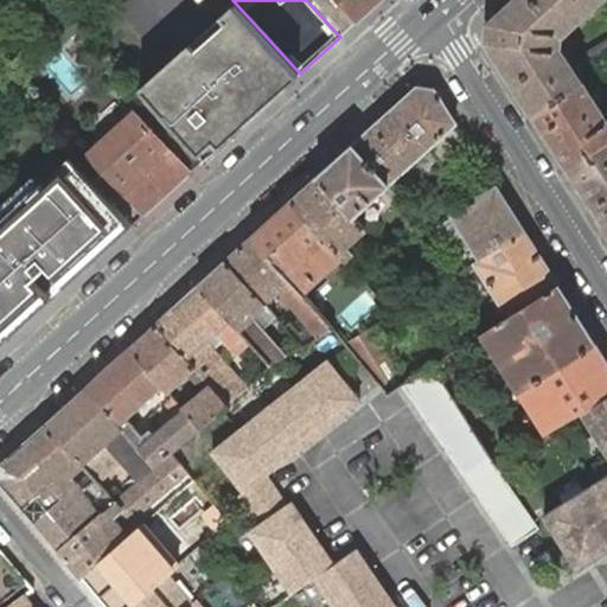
[(306,0),(340,37),(357,21),(379,0),(306,0)]
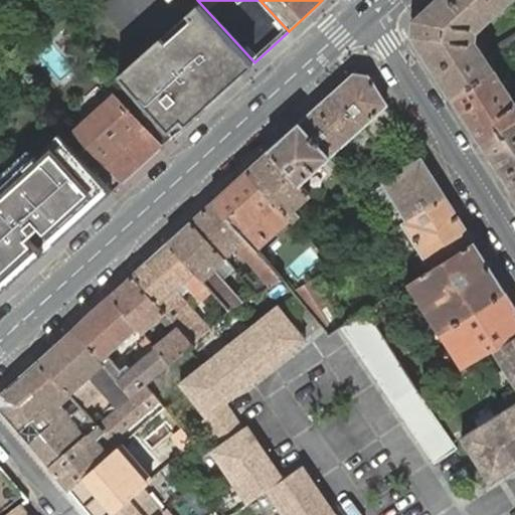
[(508,0),(434,0),(414,17),(412,33),(453,96),(495,68),(476,38),(477,28),(508,0)]
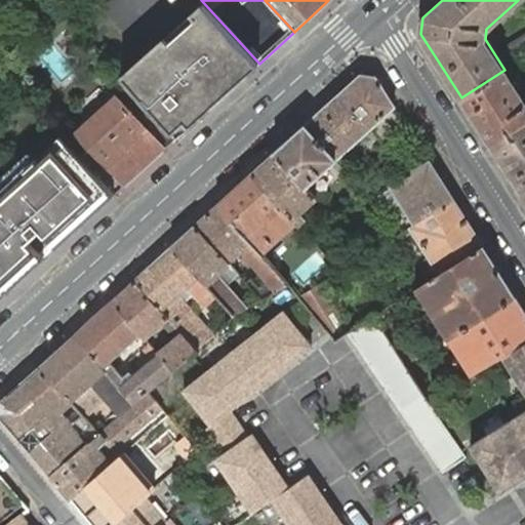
[(203,4),(122,77),(147,105),(176,138),(259,64),(203,4)]
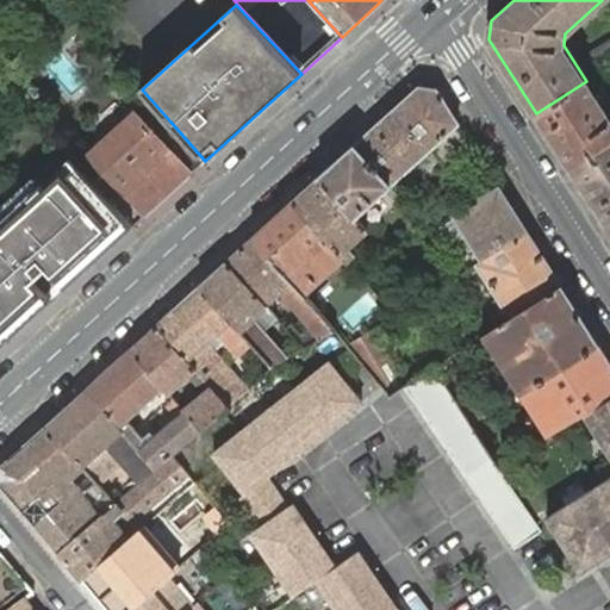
[(571,168),(609,142),(609,118),(586,81),(536,113),(571,168)]
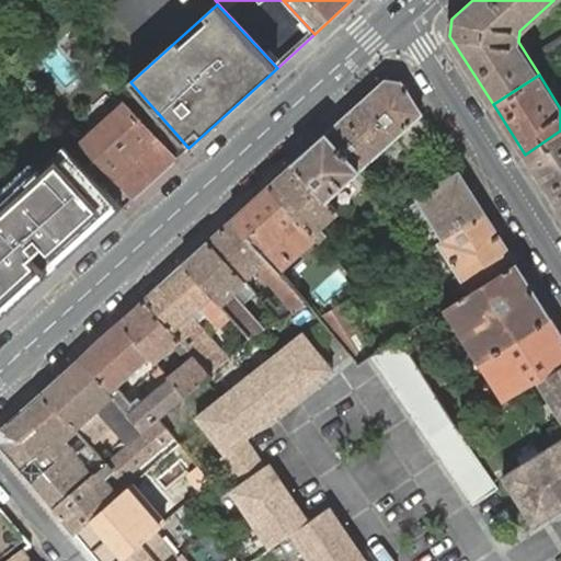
[(413,121),(422,112),(402,81),(386,79),(362,101),(395,137),(401,132),(413,121)]
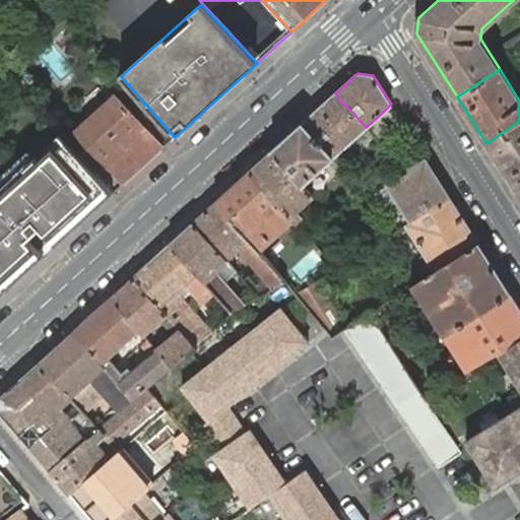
[(76,128),(125,182),(164,148),(175,137),(145,104),(133,115),(115,93),(76,128)]
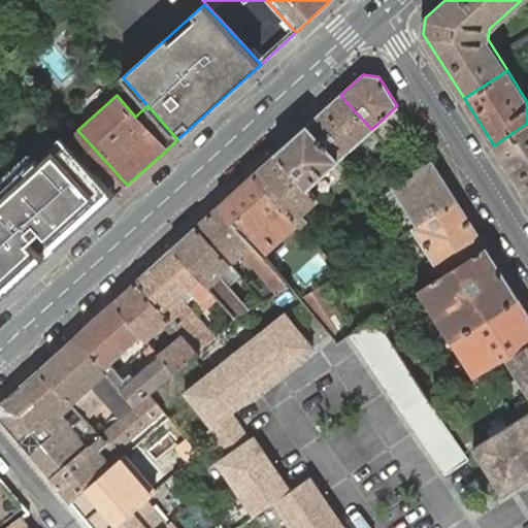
[(338,160),(371,129),(340,95),(307,125),(338,160)]
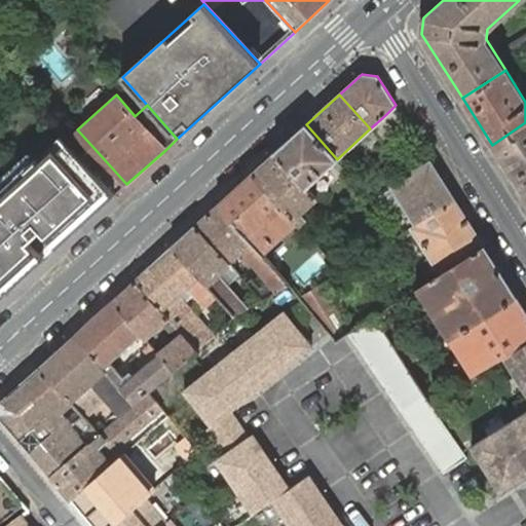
[(387,113),(376,123),(386,135),(398,124),(387,113)]
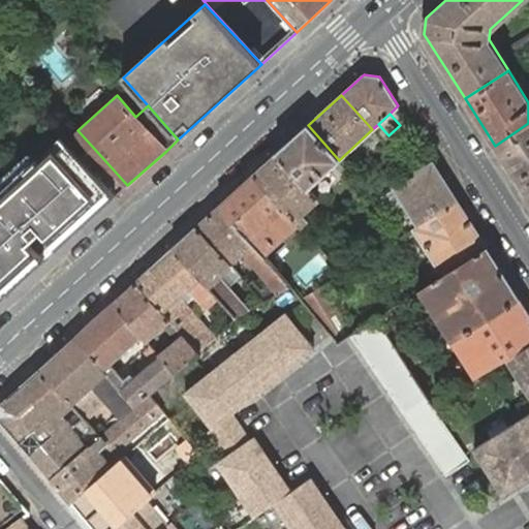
[(526,193),(528,191),(528,123),(495,146),(526,193)]
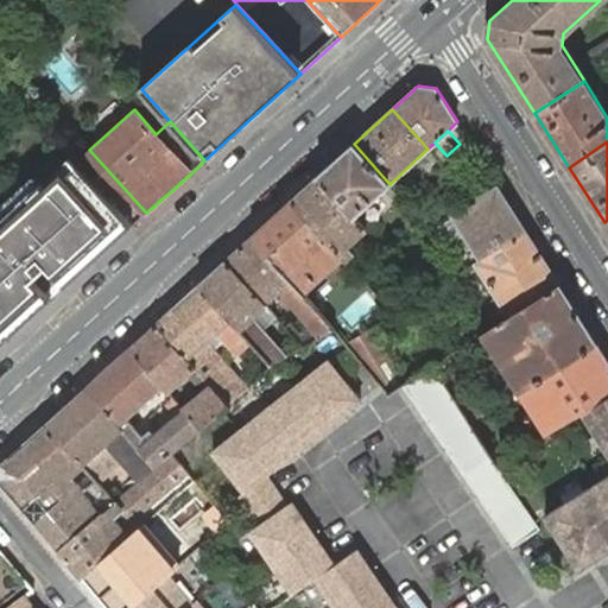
[(354,215),(390,184),(354,144),(318,176),(354,215)]
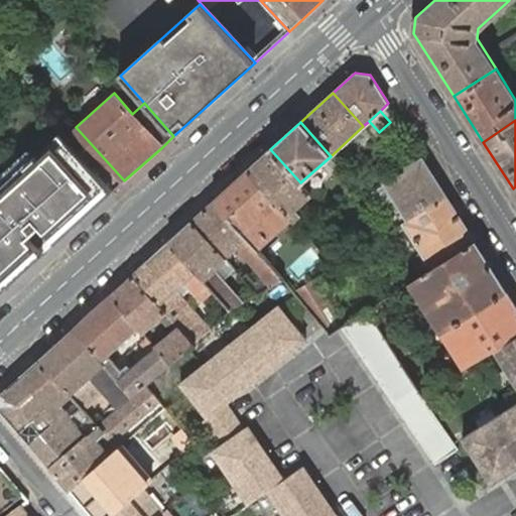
[(0,292),(113,191),(66,137),(0,197),(0,292)]
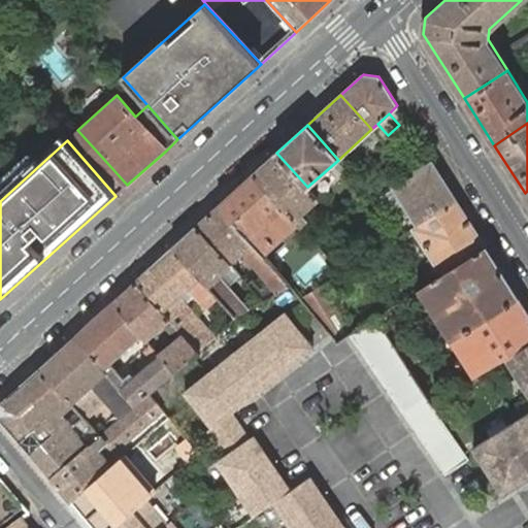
[(307,187),(276,153),(253,173),(291,215),(298,223),(301,226),(308,219),(302,211),(318,198),(307,187)]
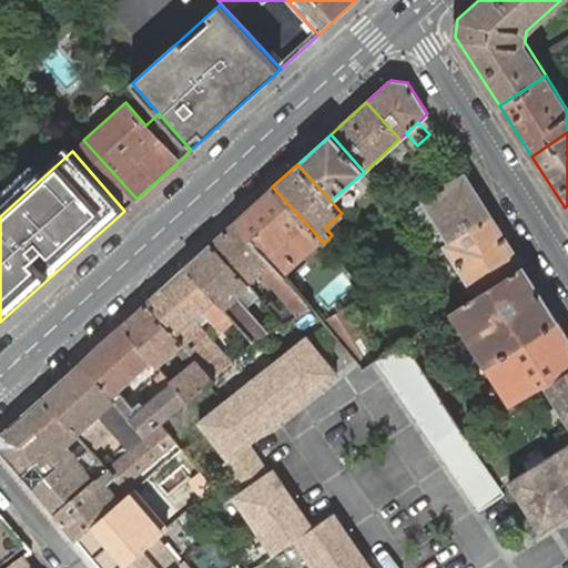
[(492,215),(465,173),(444,186),(424,200),(426,203),(411,213),(422,230),(436,220),(450,242),(492,215)]
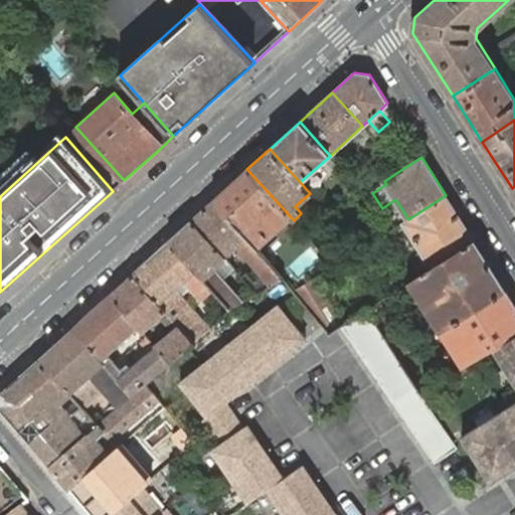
[(284,209),(246,169),(213,200),(247,238),(253,245),(267,233),(262,228),(284,209)]
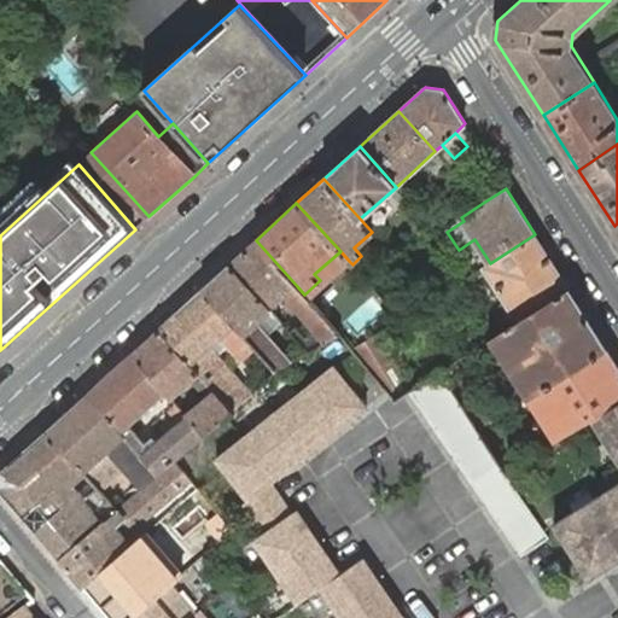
[(569,289),(535,234),(490,263),(484,267),(517,320),(569,289)]
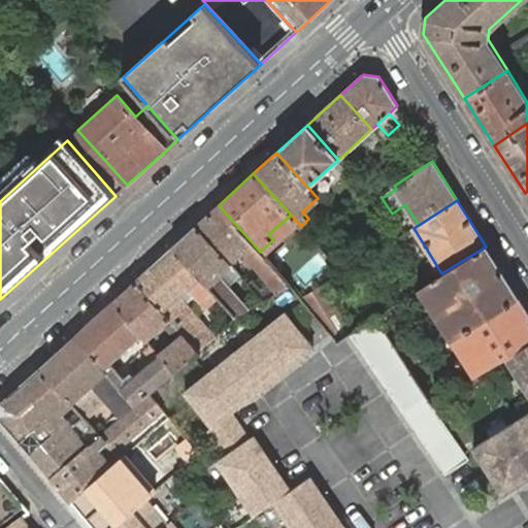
[(244,253),(279,292),(291,285),(273,266),(269,262),(263,255),(260,252),(254,244),(219,205),(196,226),(223,256),(231,265),(244,253)]
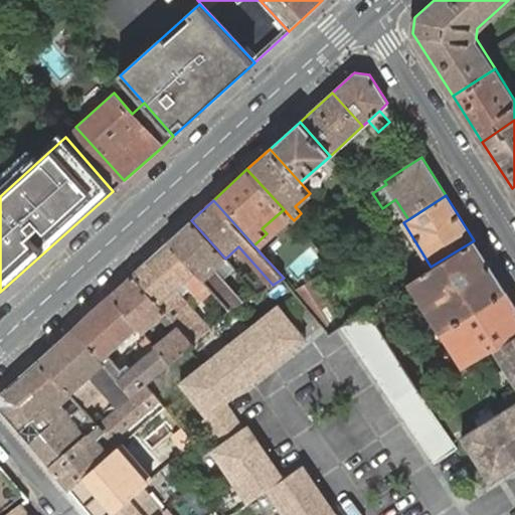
[(227,306),(230,309),(232,307),(242,301),(214,269),(206,261),(217,249),(191,220),(169,240),(203,279),(207,282),(211,288),(227,306)]
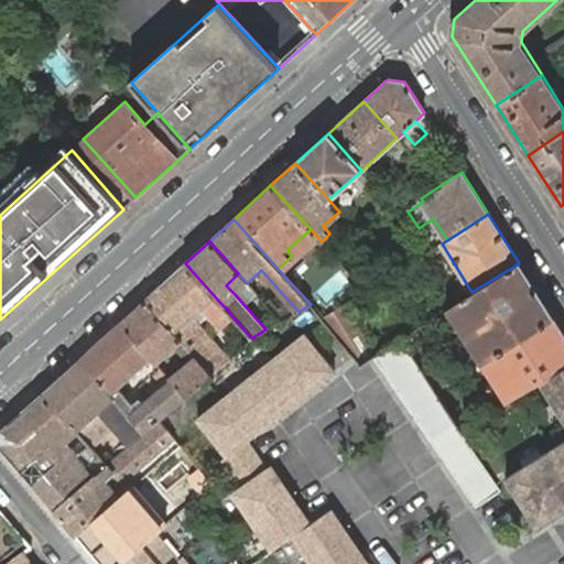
[(196,357),(213,375),(227,362),(188,318),(199,308),(212,322),(216,327),(231,315),(227,308),(223,305),(185,263),(144,301),(182,342),(196,357)]
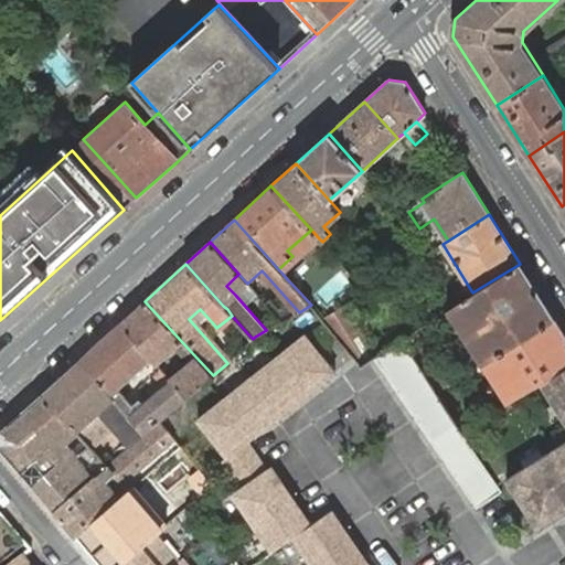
[(555,318),(520,264),(472,292),(455,305),(486,354),(479,358),(482,363),(489,360),(555,318)]
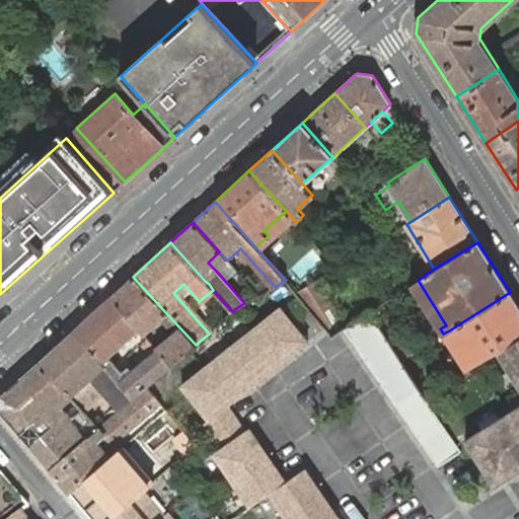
[(208,263),(216,271),(224,264),(227,261),(219,251),(208,263)]
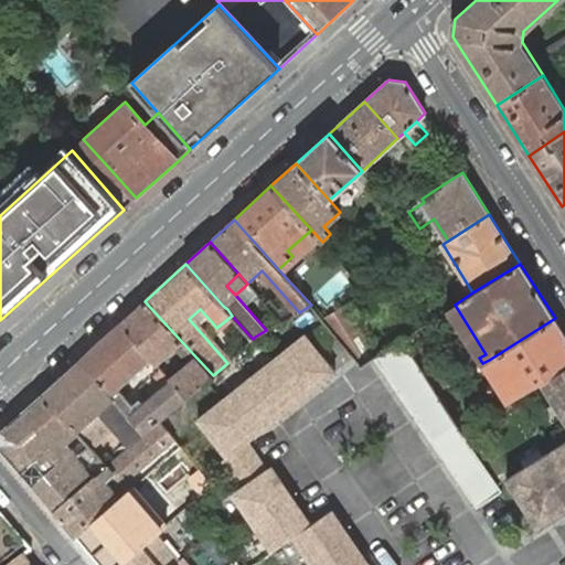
[(171,380),(188,398),(213,377),(213,375),(196,358),(182,342),(145,301),(120,323),(151,359),(157,364),(176,348),(190,363),(171,380)]
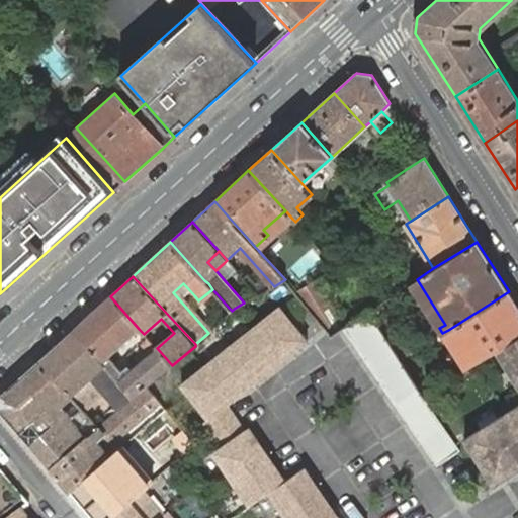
[(445,325),(417,279),(411,283),(439,328),(445,325)]
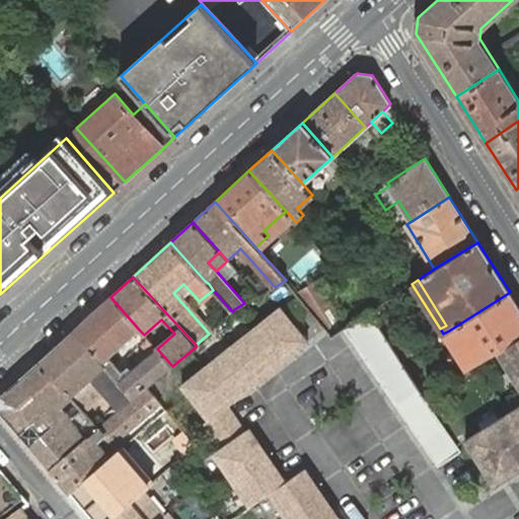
[(314,282),(296,293),(330,335),(343,327),(314,282)]
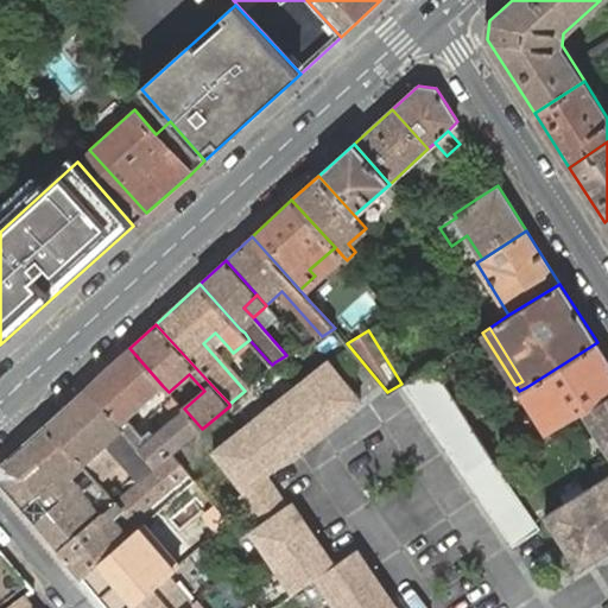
[(607,396),(607,359),(597,342),(526,387),(553,430),(583,412),(602,399),(607,396)]
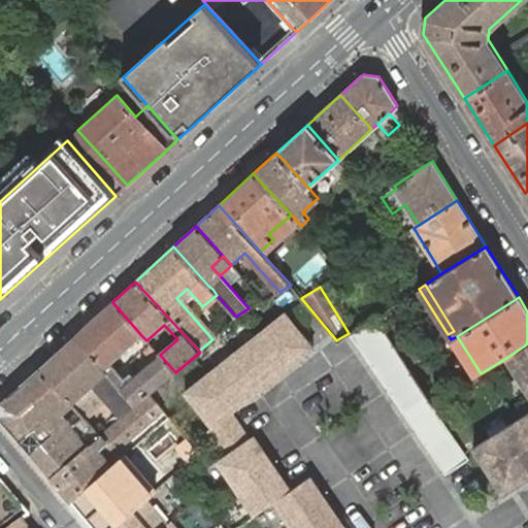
[(150,393),(151,393),(175,372),(160,355),(156,359),(128,383),(110,364),(135,340),(141,335),(112,302),(73,336),(104,369),(106,372),(122,389),(136,404),(150,393)]
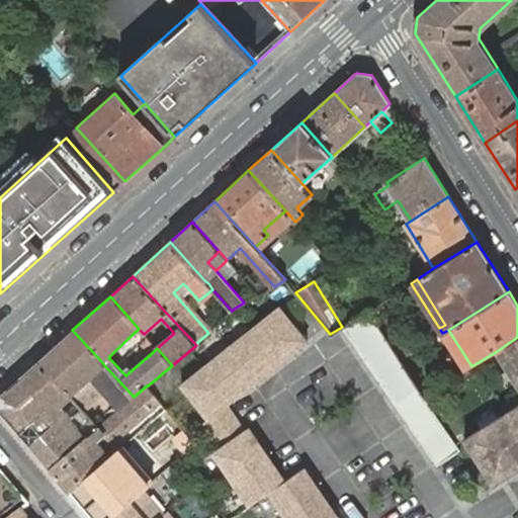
[(379,304),(369,310),(401,359),(411,353),(379,304)]
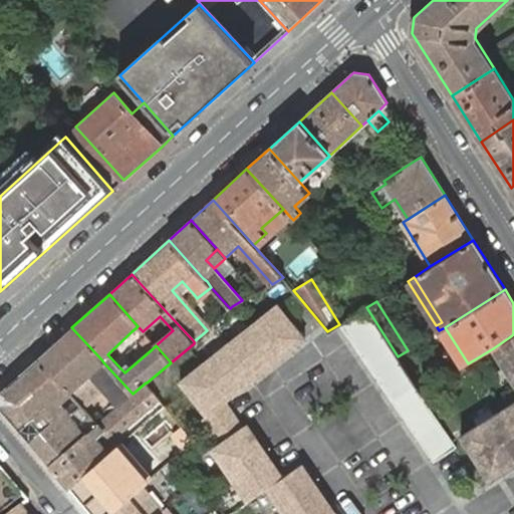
[(305,338),(277,304),(180,381),(207,417),(203,420),(219,443),(211,448),(245,500),(265,487),(283,513),(336,513),(302,462),(282,475),(247,423),(243,426),(226,402),(305,338)]
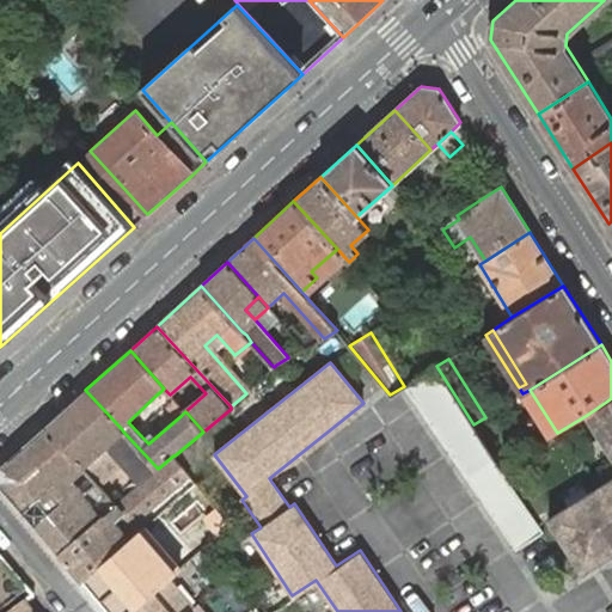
[(436,366),(404,386),(516,551),(544,533),(540,528),(501,467),(473,424),(436,366)]
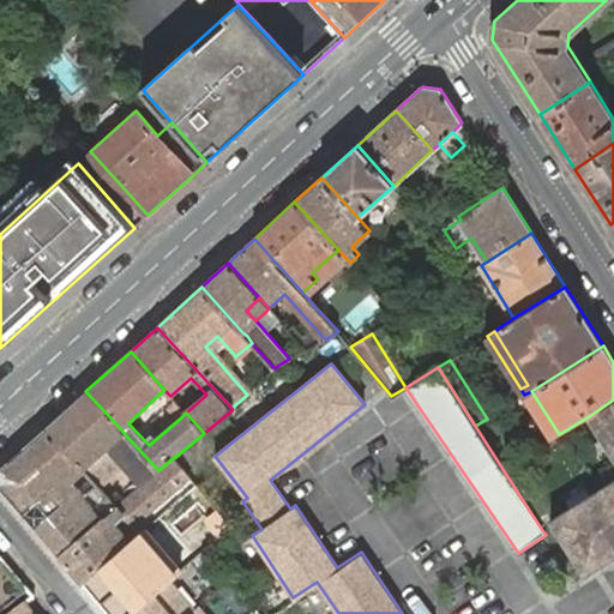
[(181,417),(186,413),(170,396),(164,390),(157,396),(175,416),(181,417)]
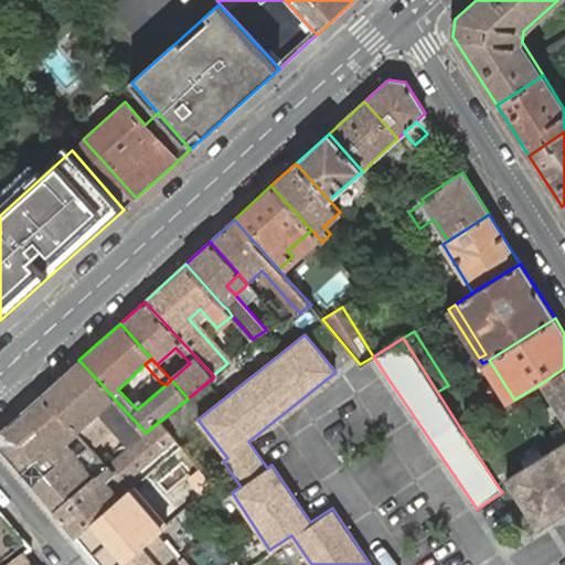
[(131,445),(146,433),(130,416),(114,398),(112,395),(78,360),(42,394),(77,433),(100,411),(127,440),(131,445)]
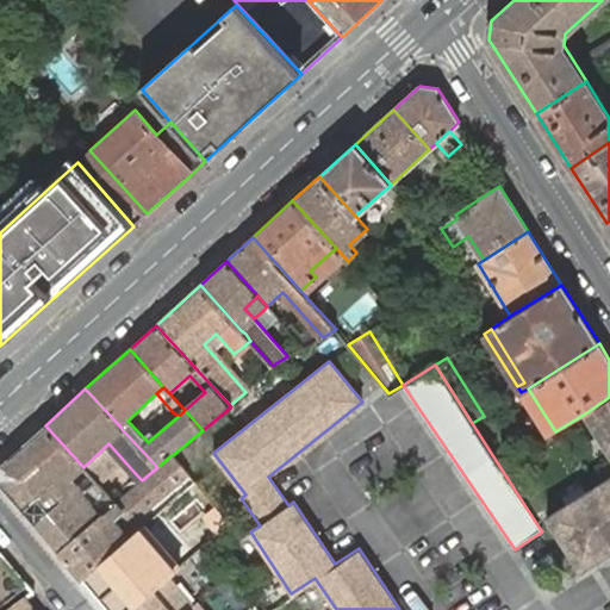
[(521,392),(548,435),(555,431),(528,388),(521,392)]
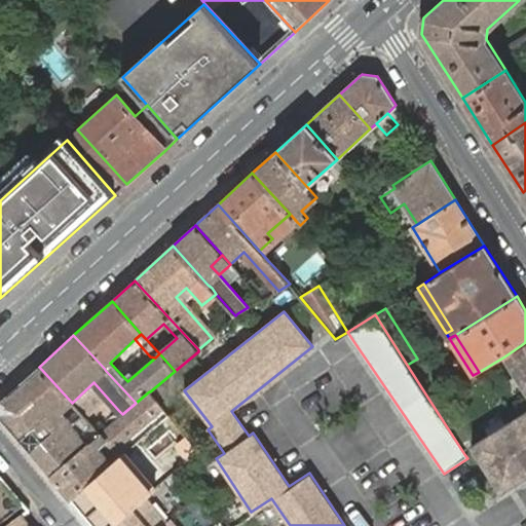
[(525,342),(521,345),(504,357),(525,390),(525,411),(473,446),(502,492),(525,477),(525,342)]
